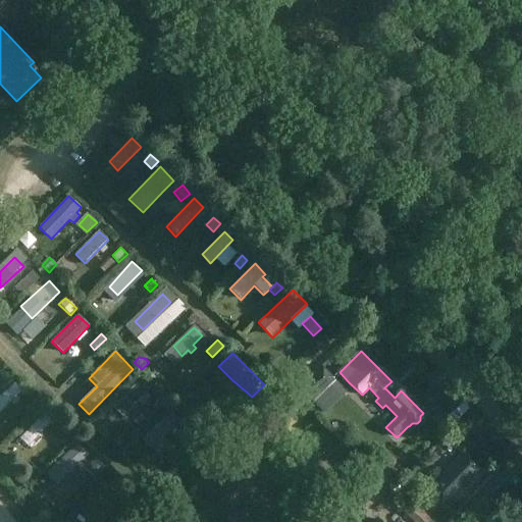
[(319,366),(298,387),(314,404),(330,386),(327,382),(331,378),(319,366)]
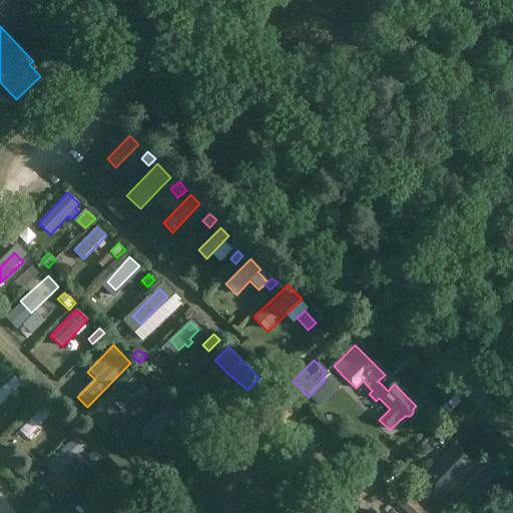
[(139,372),(111,401),(121,411),(137,394),(142,398),(147,392),(142,388),(149,382),(139,372)]
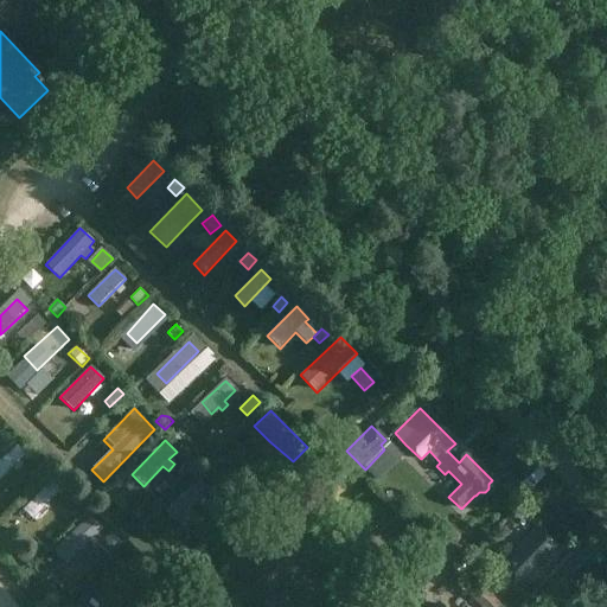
[(17,446),(0,461),(0,479),(26,457),(17,446)]
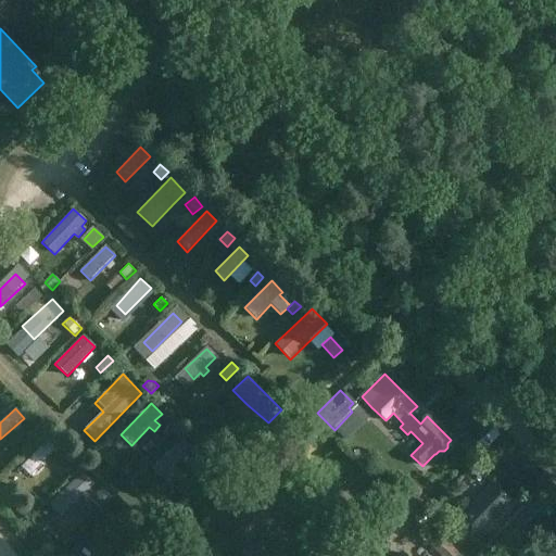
[(167,439),(177,430),(171,424),(162,432),(167,439)]
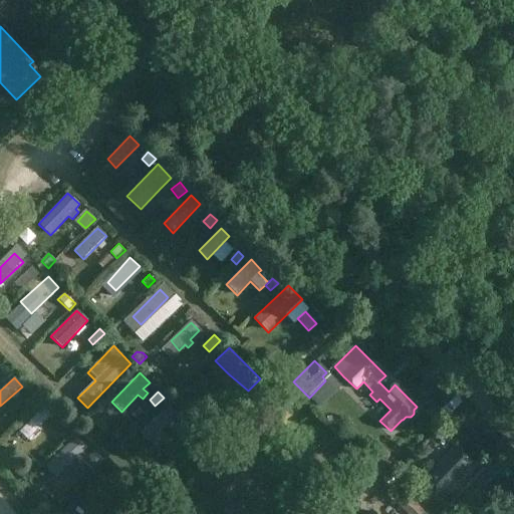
[(38,401),(32,395),(25,402),(30,408),(38,401)]
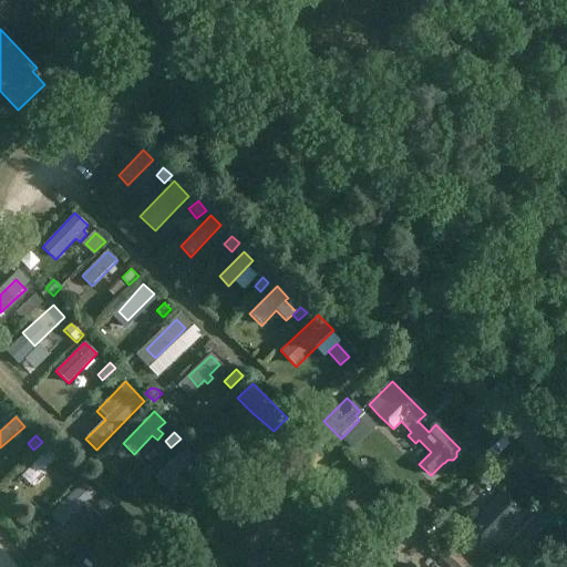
[(233,442),(224,451),(230,456),(239,447),(233,442)]
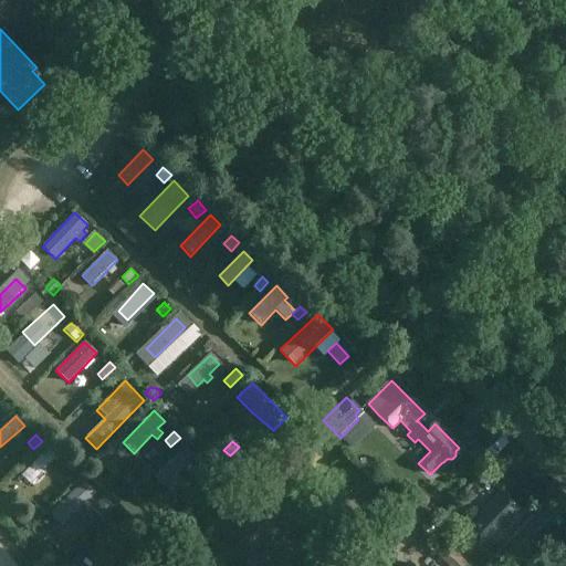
[(195,457),(185,448),(155,478),(164,488),(195,457)]
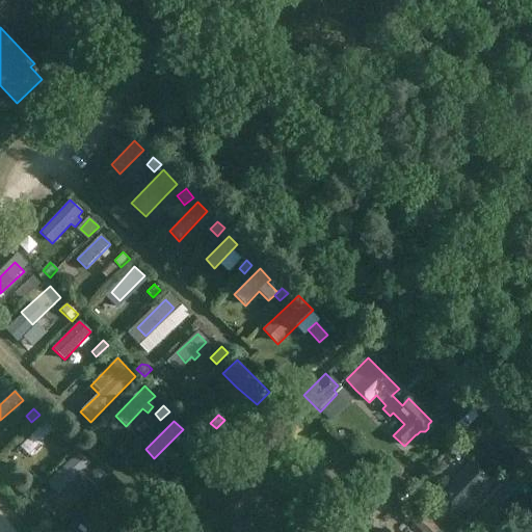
[(45,422),(20,448),(29,456),(53,430),(45,422)]
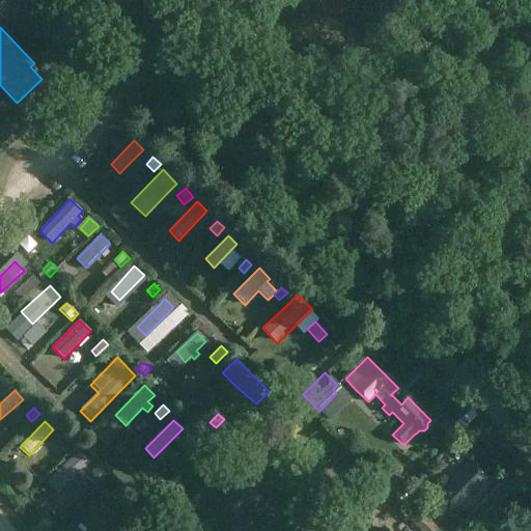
[(72,446),(66,440),(59,447),(64,452),(72,446)]
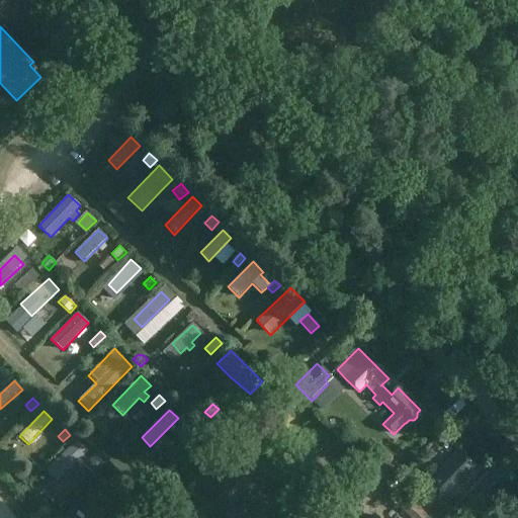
[(48,490),(61,477),(64,481),(71,473),(68,469),(79,459),(68,448),(36,480),(48,490)]
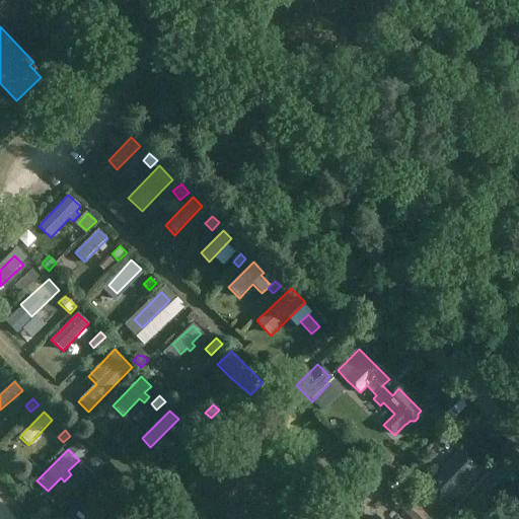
[(459,451),(431,482),(449,500),(477,469),(459,451)]
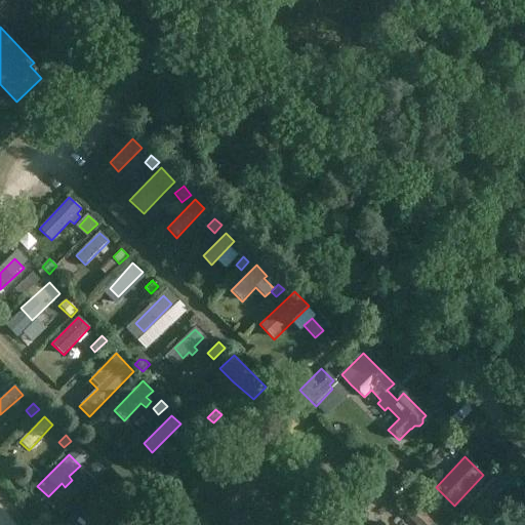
[(95,461),(85,472),(94,482),(105,473),(105,472),(98,467),(95,461)]
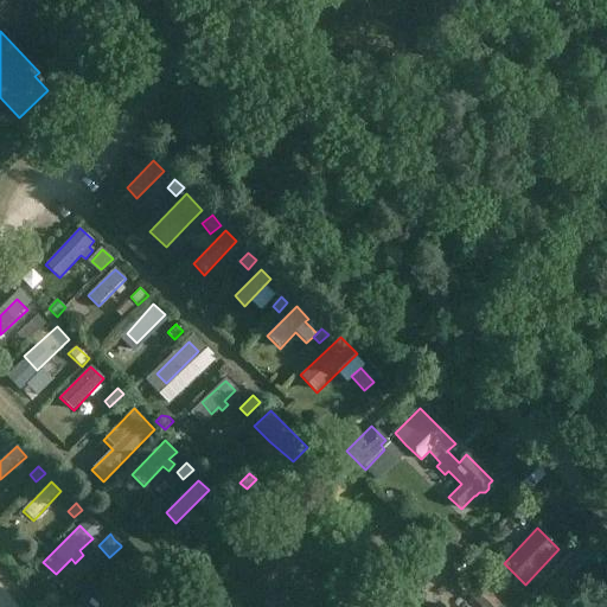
[(428,561),(420,569),(432,580),(452,558),(440,547),(433,540),(421,554),(428,561)]
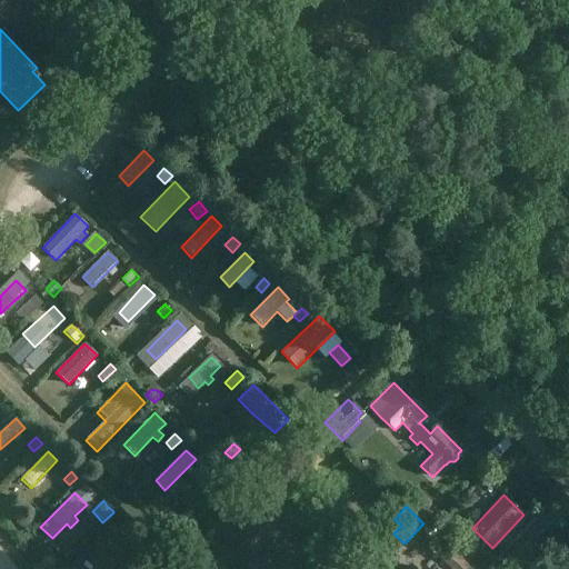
[(343,522),(326,525),(327,536),(343,535),(343,522)]
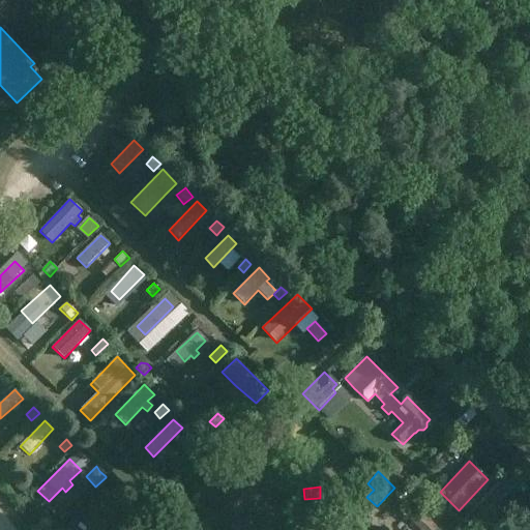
[(414,505),(404,517),(412,525),(422,513),(414,505)]
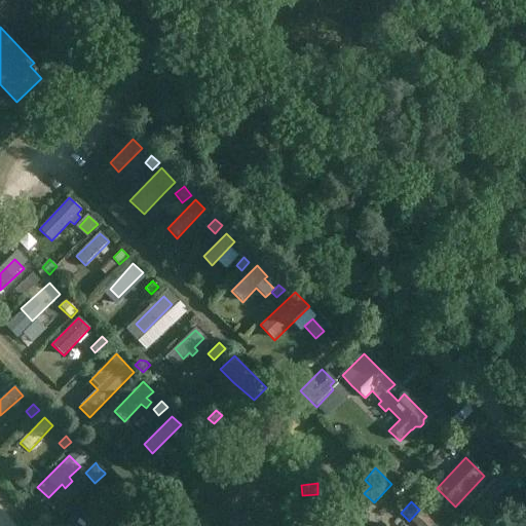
[(190,522),(197,516),(187,506),(180,514),(190,522)]
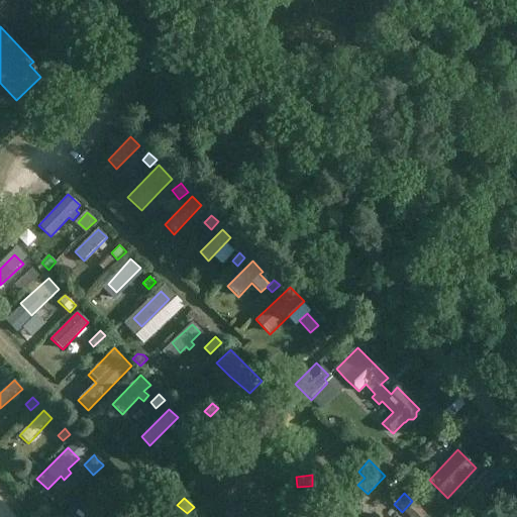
[(7,499),(0,506),(0,516),(6,516),(16,508),(7,499)]
